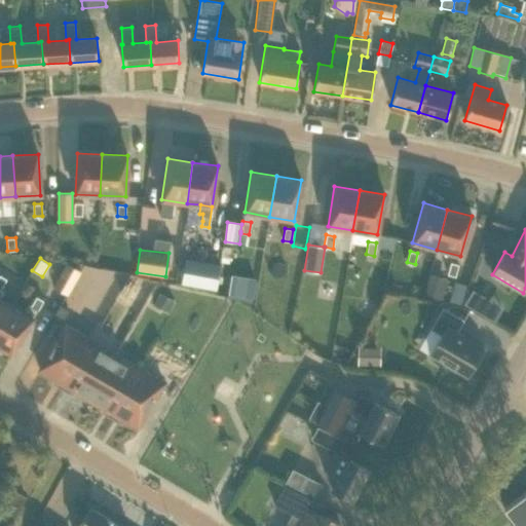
[(77,312),(107,323),(124,270),(90,259),(83,282),(87,283),(77,312)]
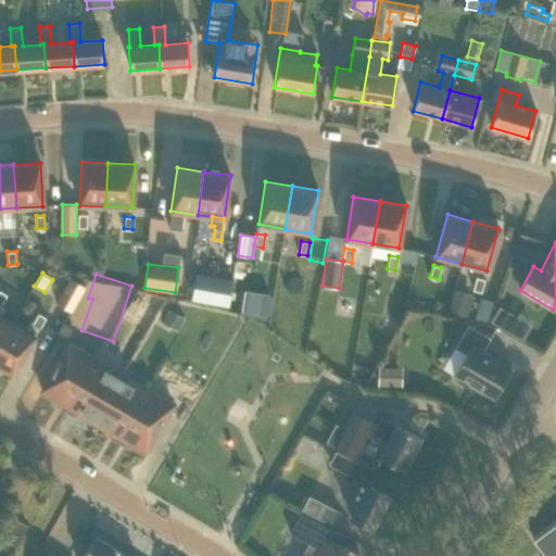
[(228,305),(232,280),(197,274),(191,299),(228,305)]
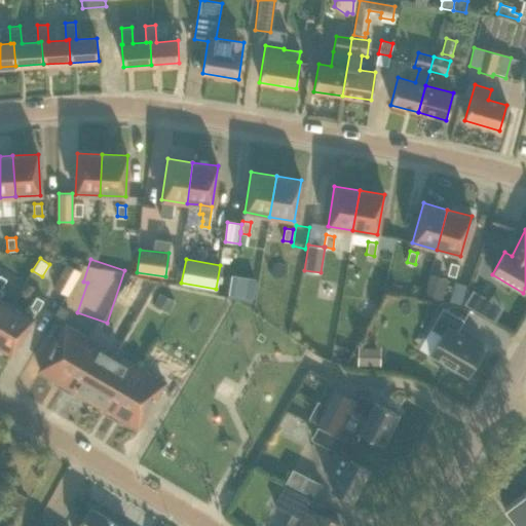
[(448,273),(455,275),(458,264),(451,262),(448,273)]
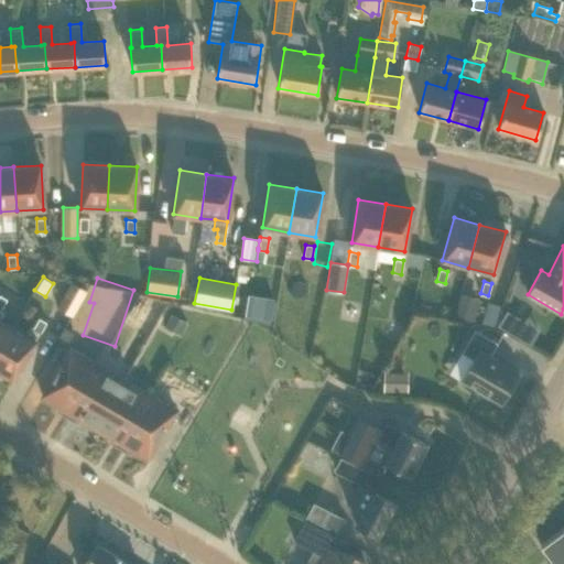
[(72,317),(86,292),(71,283),(56,308),(72,317)]
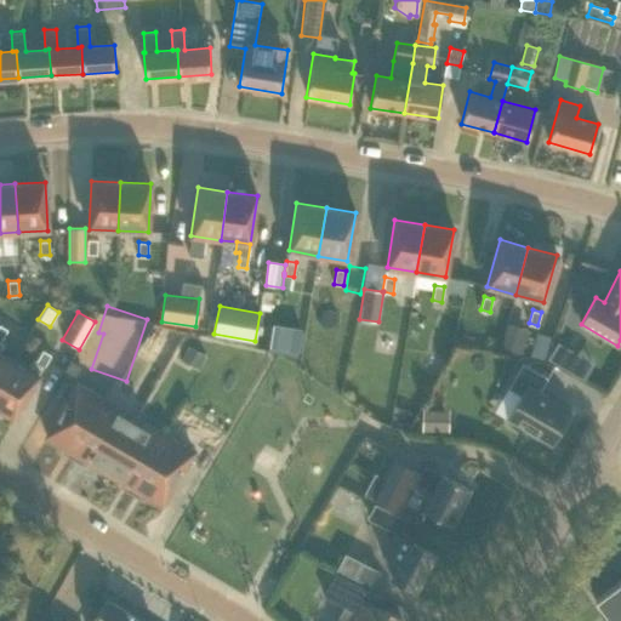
[(508,323),(501,347),(522,353),(529,329),(508,323)]
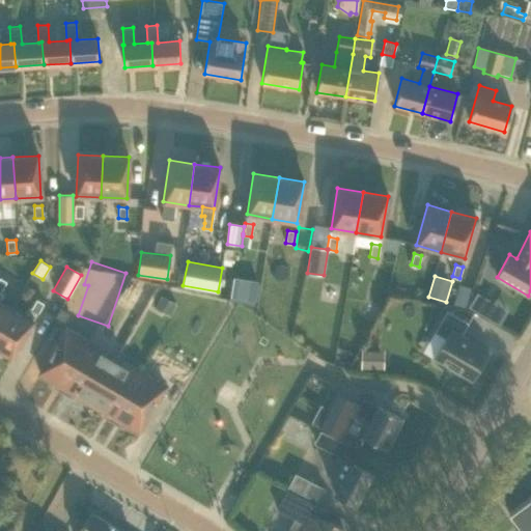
[(131,302),(137,291),(127,286),(120,297),(131,302)]
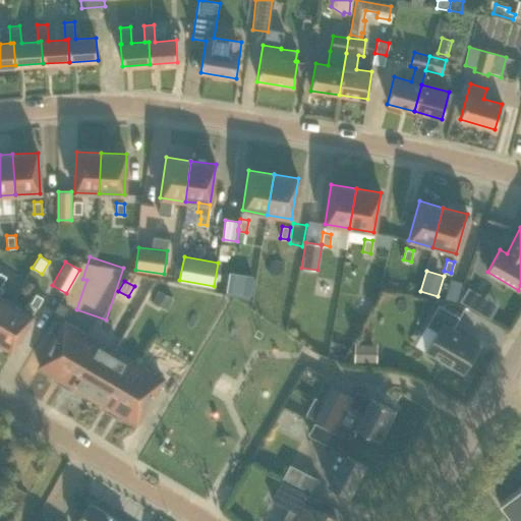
[(468,287),(460,301),(480,312),(488,299),(468,287)]
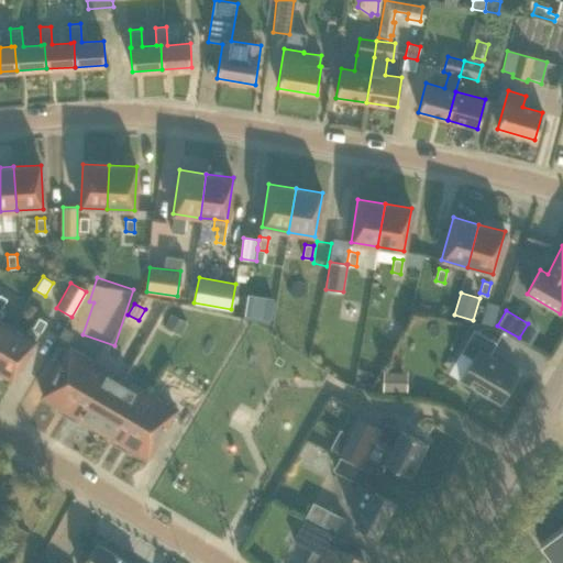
[(170,313),(163,326),(179,334),(186,322),(170,313)]
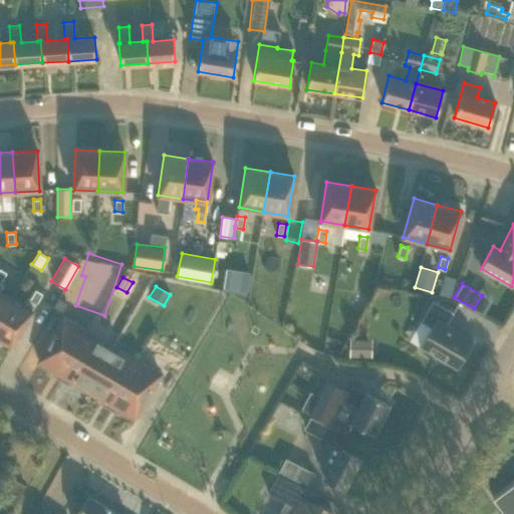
[(29,299),(36,303),(42,294),(35,290),(29,299)]
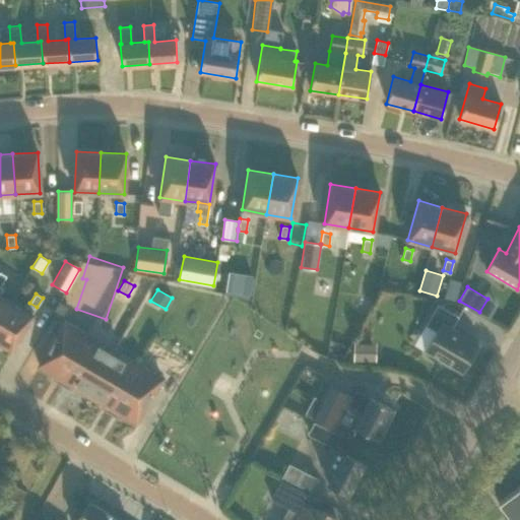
[(0,321),(11,303),(0,296),(0,321)]
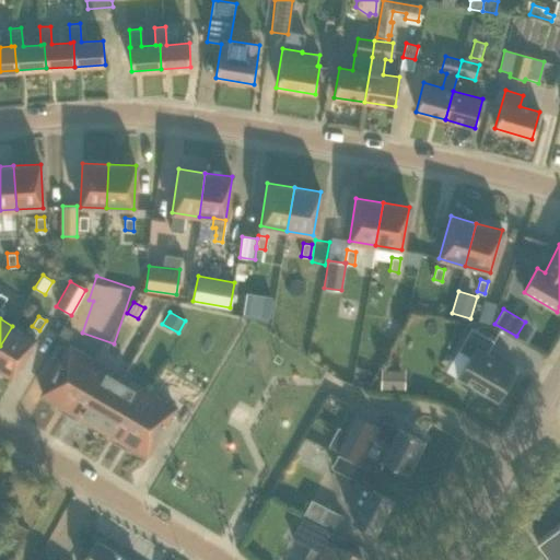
[(63,325),(57,335),(66,340),(72,330),(63,325)]
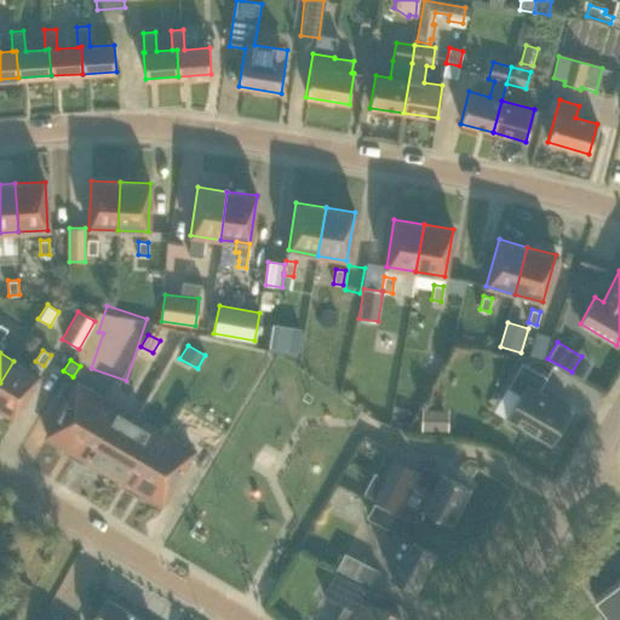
[(38,375),(13,361),(0,383),(0,409),(13,418),(38,375)]
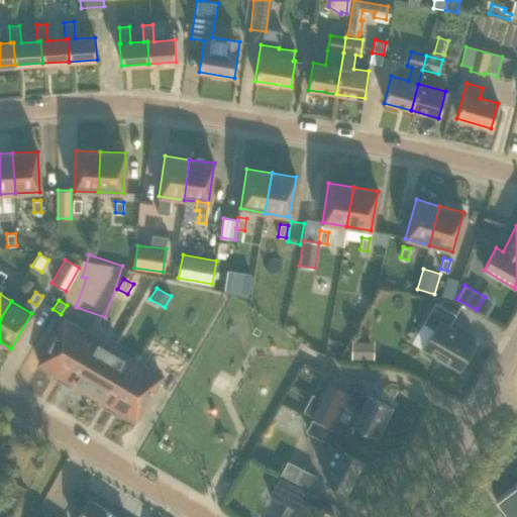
[(435,303),(423,323),(422,323),(411,342),(425,351),(424,353),(438,362),(439,358),(459,371),(476,342),(449,327),(456,315),(435,303)]
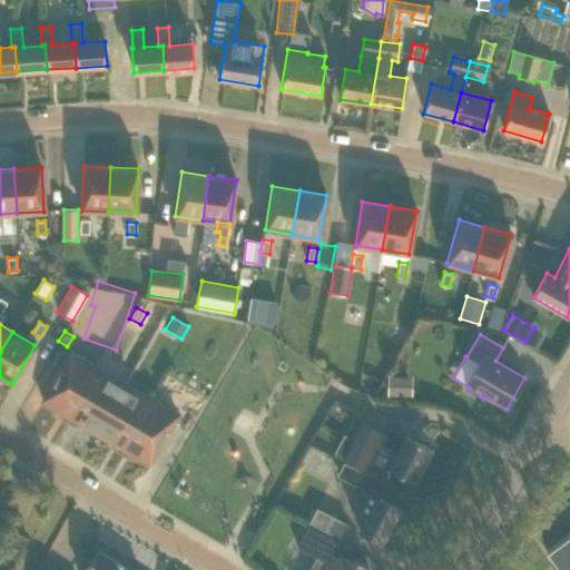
[(98,369),(71,353),(42,401),(69,418),(98,369)]
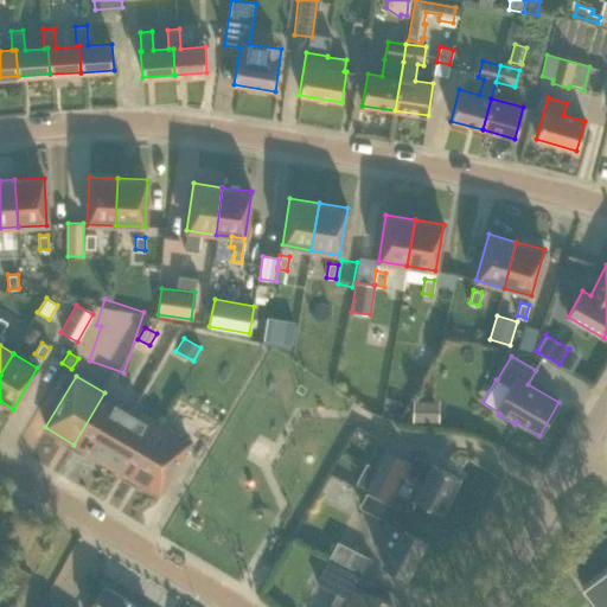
[(132,409),(104,393),(74,445),(102,460),(132,409)]
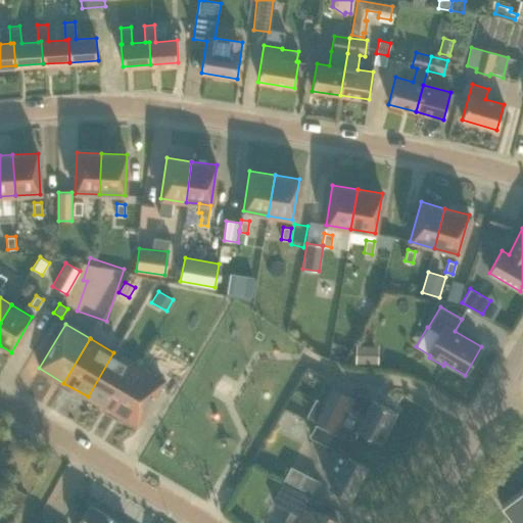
[(377,363),(378,345),(355,345),(355,363),(377,363)]
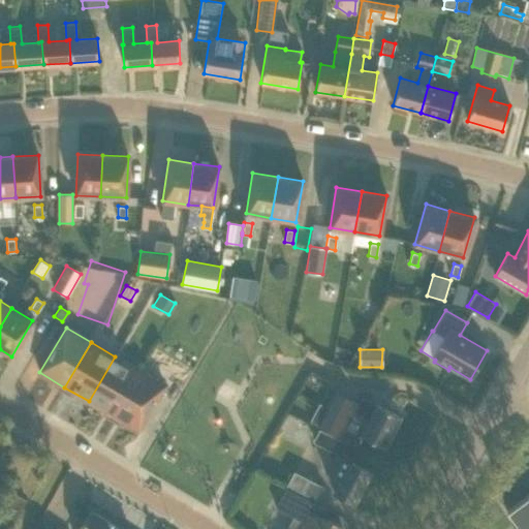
[(89,401),(113,415),(139,370),(115,356),(89,401)]
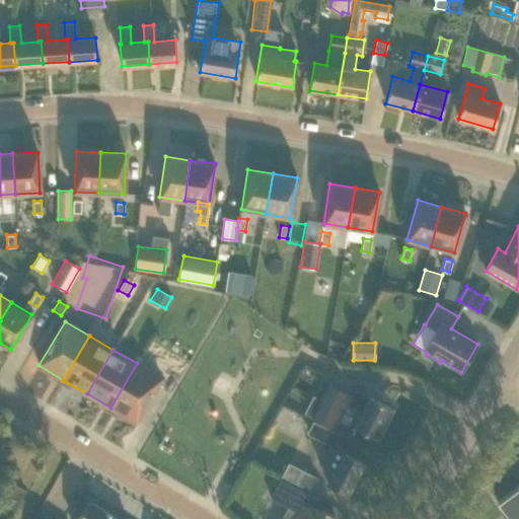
[(110,408),(135,422),(161,378),(137,363),(110,408)]
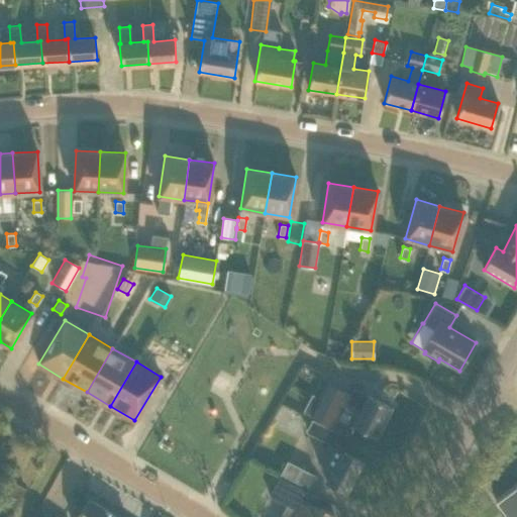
[(328,384),(320,398),(313,395),(304,412),(329,425),(343,398),(347,401),(347,402),(360,409),(352,425),(374,436),(390,406),(369,395),(368,396),(353,389),(350,395),(328,384)]
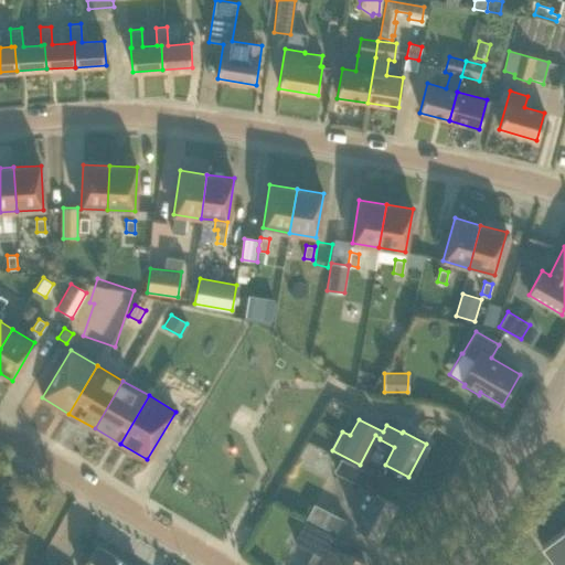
[(359,481),(352,496),(348,503),(363,511),(355,525),(377,537),(395,504),(374,493),(375,490),(359,481)]
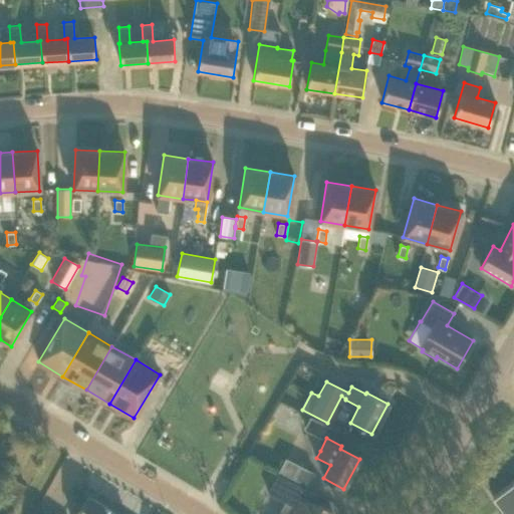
[(278,471),(307,486),(314,472),(285,458),(278,471)]
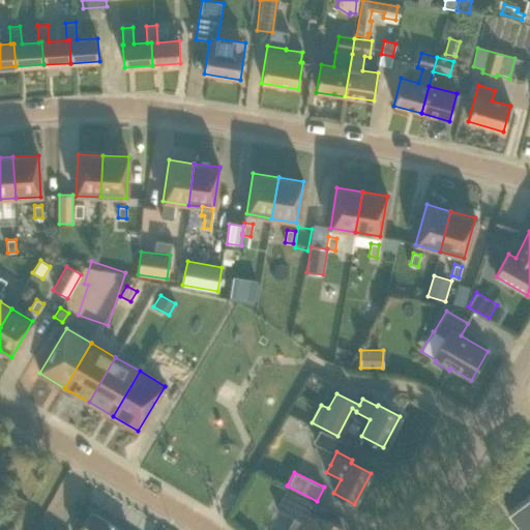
[(299,529),(340,529),(342,528),(321,518),(325,510),(311,502),(285,489),(274,509),(303,524),(299,529)]
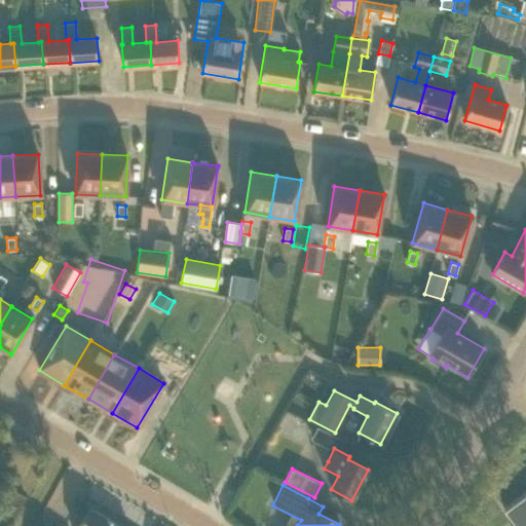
[(26,497),(8,487),(0,501),(0,512),(13,519),(26,497)]
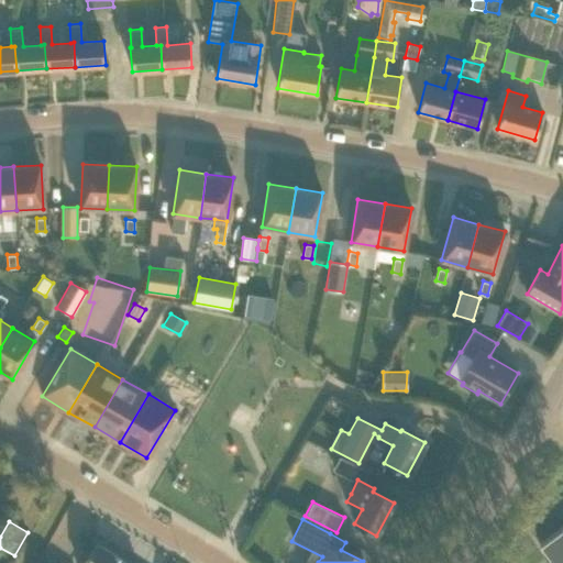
[(562,562),(562,525),(540,542),(554,562),(562,562)]
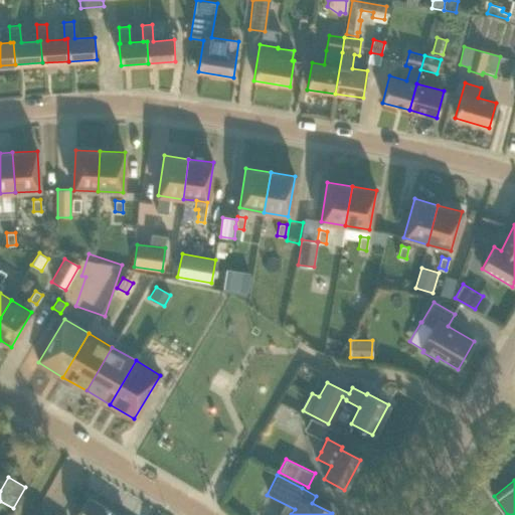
[(76,514),(118,514),(89,497),(76,514)]
